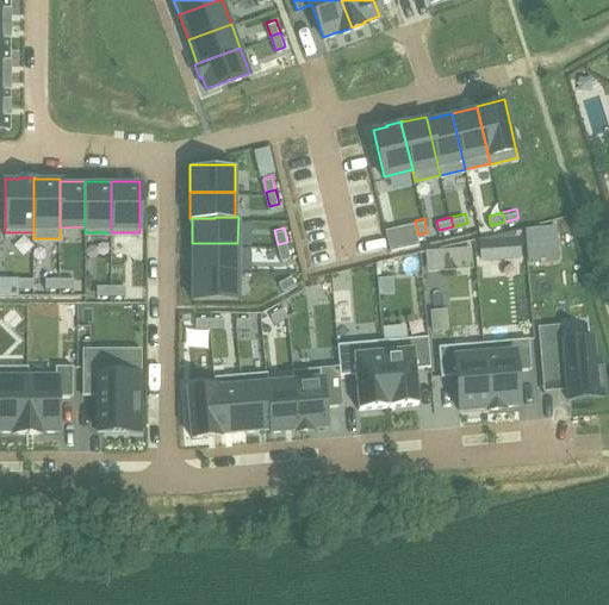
[(519,234),(479,236),(482,255),(520,253),(519,234)]
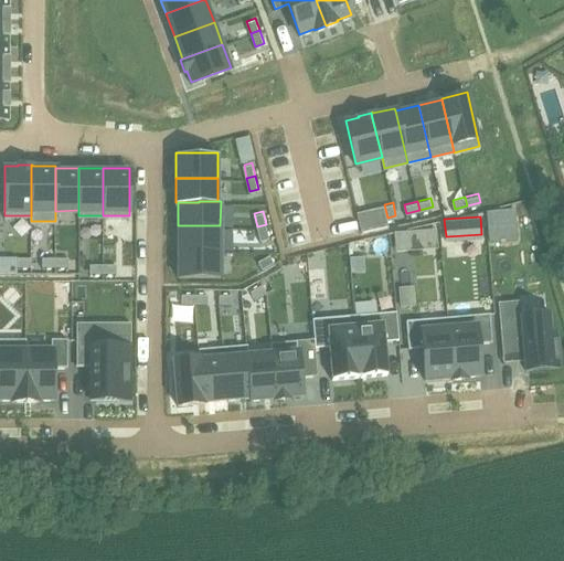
[(269,236),(266,224),(257,226),(261,239),(269,236)]
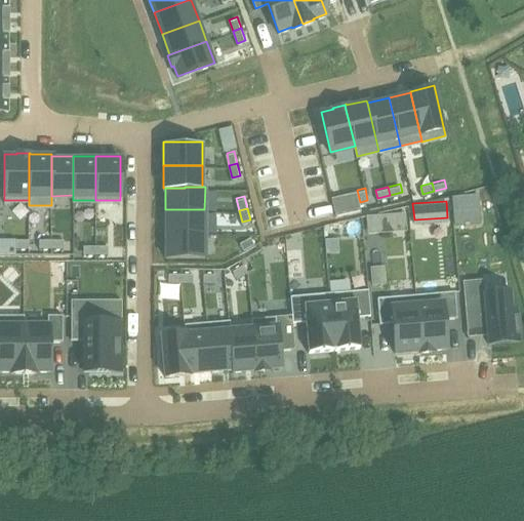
[(204,209),(165,209),(165,232),(204,232),(204,209)]
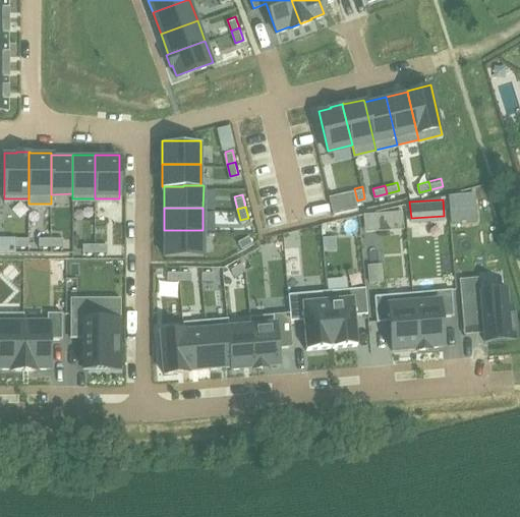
[(203,230),(164,230),(164,252),(203,253),(203,230)]
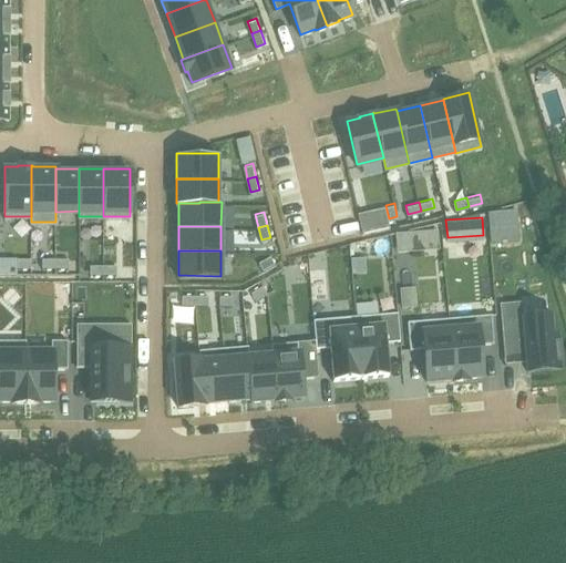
[(275,262),(270,254),(258,260),(263,268),(275,262)]
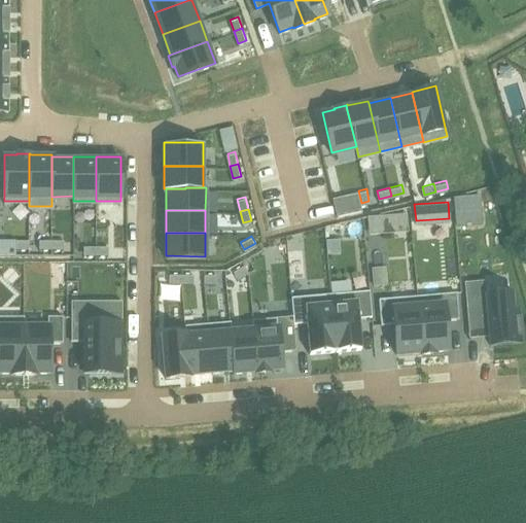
[(29,247),(29,239),(16,239),(16,247),(29,247)]
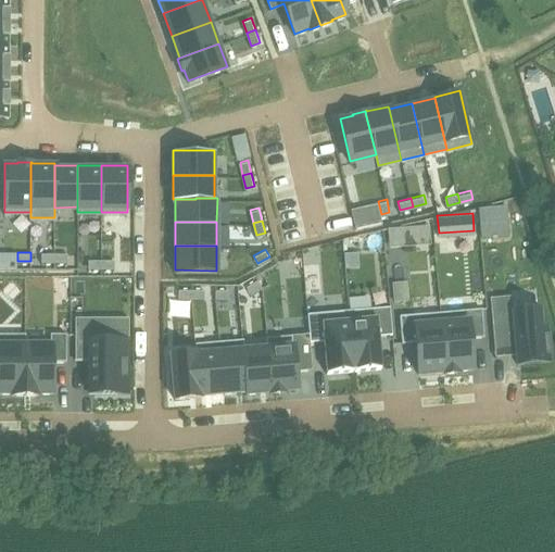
[(54,261),(54,252),(41,252),(41,261),(54,261)]
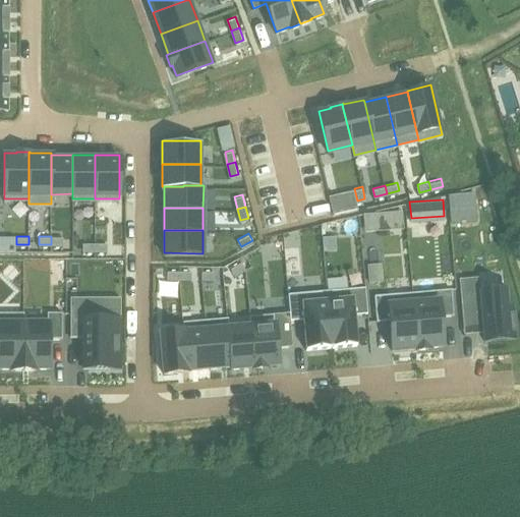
[(63,244),(63,236),(51,236),(51,244),(63,244)]
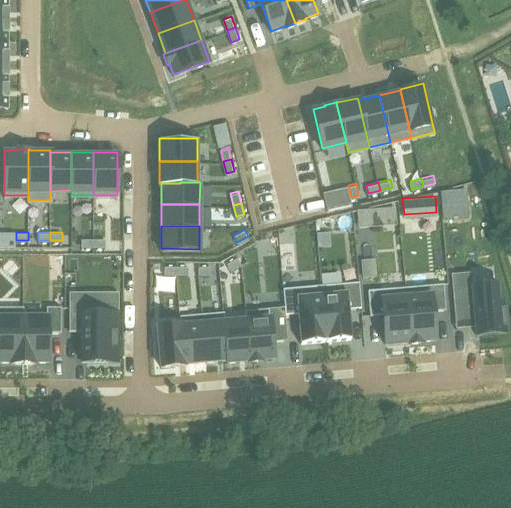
[(93,246),(93,238),(81,238),(81,246),(93,246)]
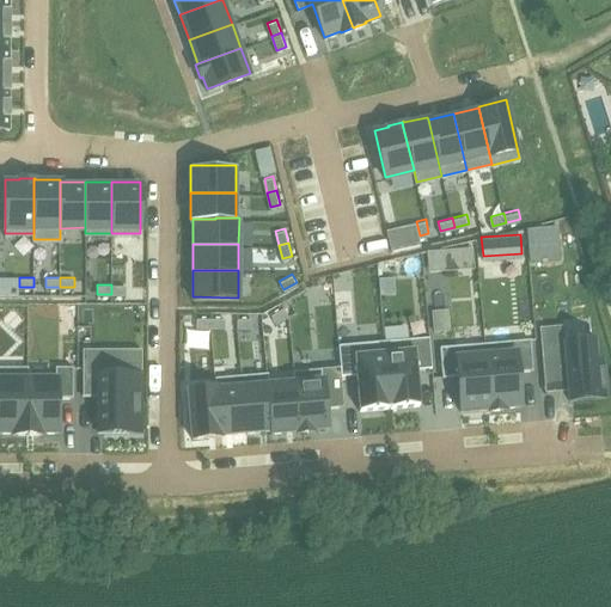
[(126,294),(126,284),(111,284),(111,294),(126,294)]
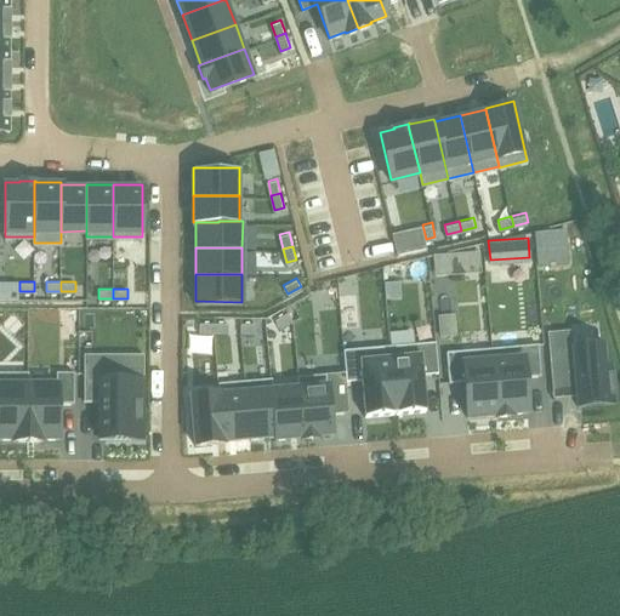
[(280,326),(293,319),(289,311),(276,318),(280,326)]
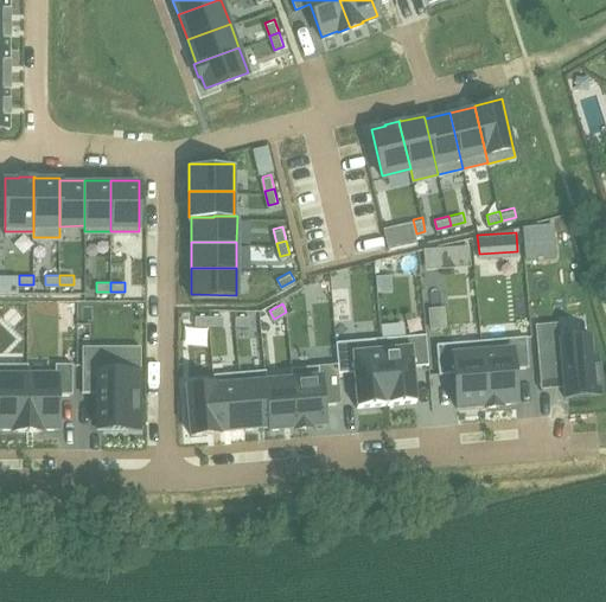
[(428,306),(431,328),(447,326),(445,303),(428,306)]
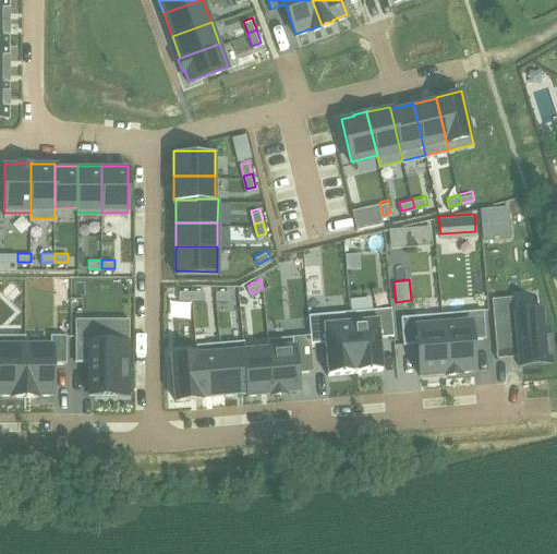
[(192,298),(192,289),(179,289),(179,298),(192,298)]
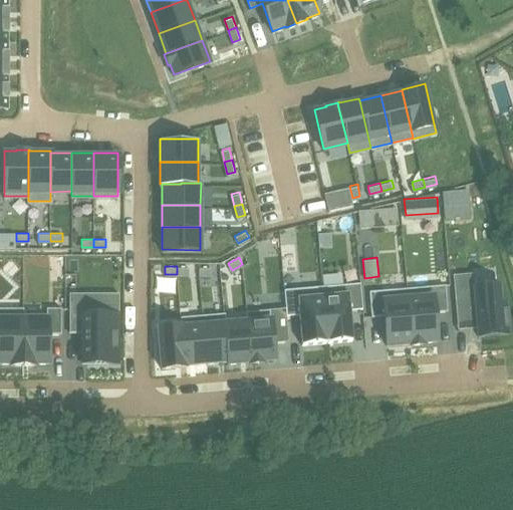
[(189,274),(189,266),(177,266),(177,274),(189,274)]
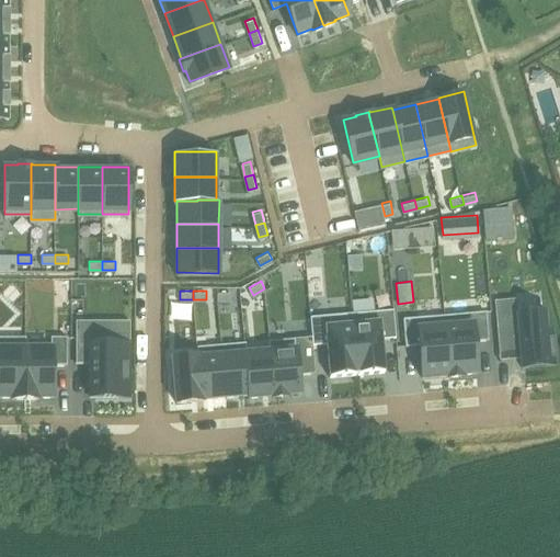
[(231,299),(231,291),(218,291),(218,299),(231,299)]
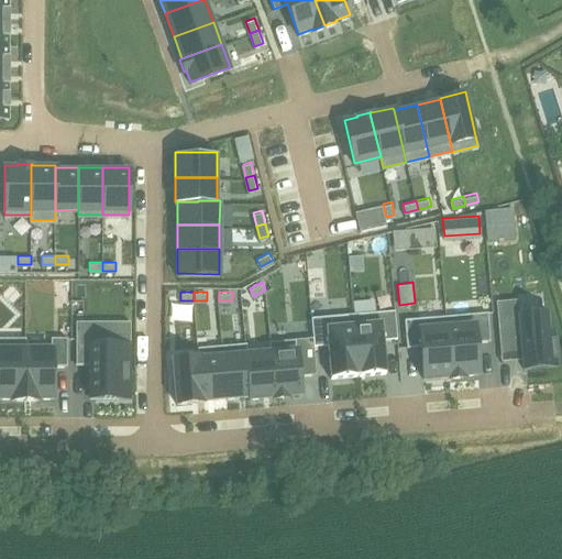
[(518,297),(496,299),(500,350),(522,349),(524,358),(525,366),(560,363),(557,330),(552,330),(550,310),(519,314),(518,297)]
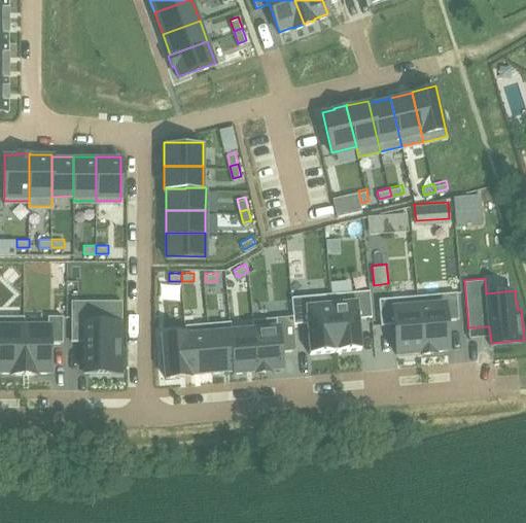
[(355,289),(330,291),(336,349),(361,347),(358,316),(372,315),(370,288),(355,289)]
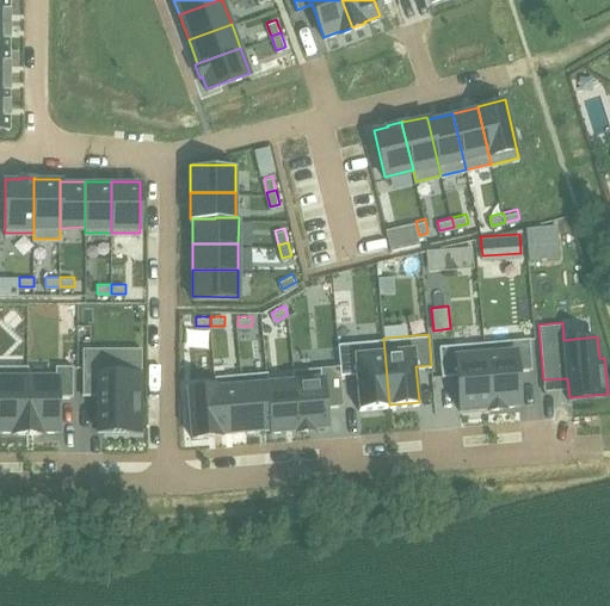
[(530,336),(485,340),(490,406),(488,406),(488,407),(490,407),(504,406),(504,404),(519,403),(517,369),(533,368),(530,336)]
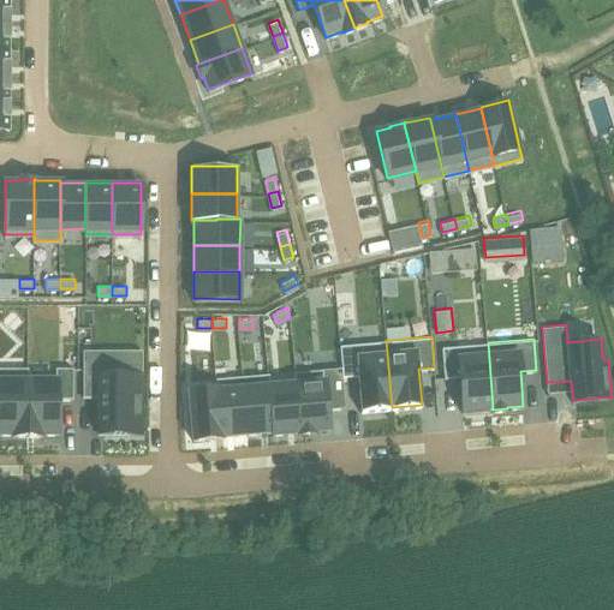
[(358,342),(340,345),(343,375),(358,374),(362,410),(392,407),(386,340),(358,342)]
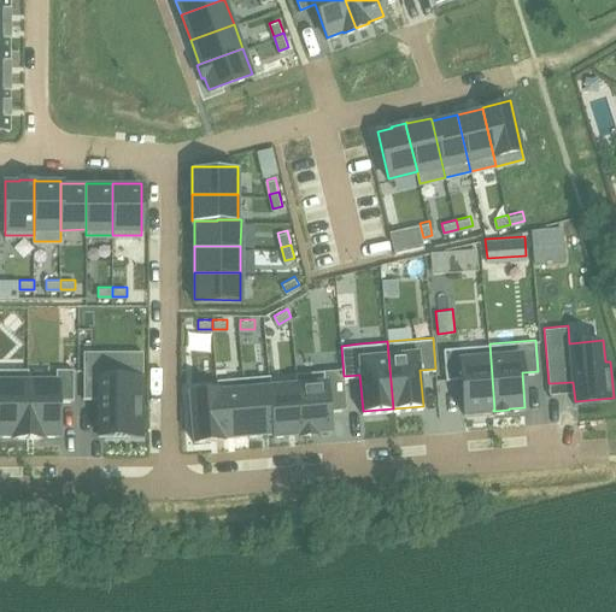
[(490,343),(444,347),(446,378),(462,377),(464,412),(493,410),(494,410),(490,343)]
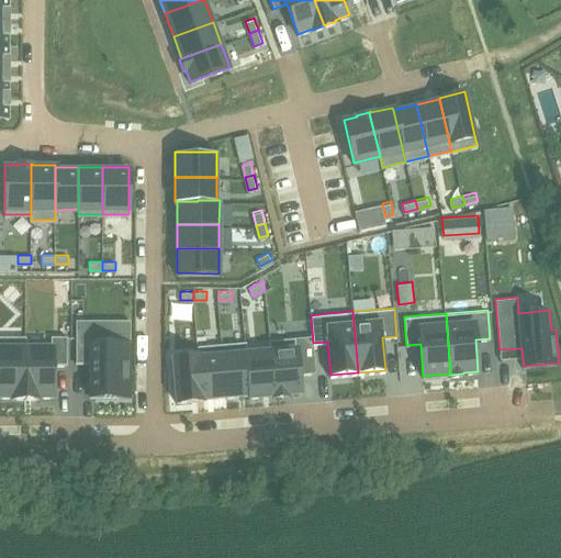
[(76,349),(76,361),(91,361),(91,395),(128,395),(128,348),(130,348),(130,332),(91,332),(91,348),(76,349)]
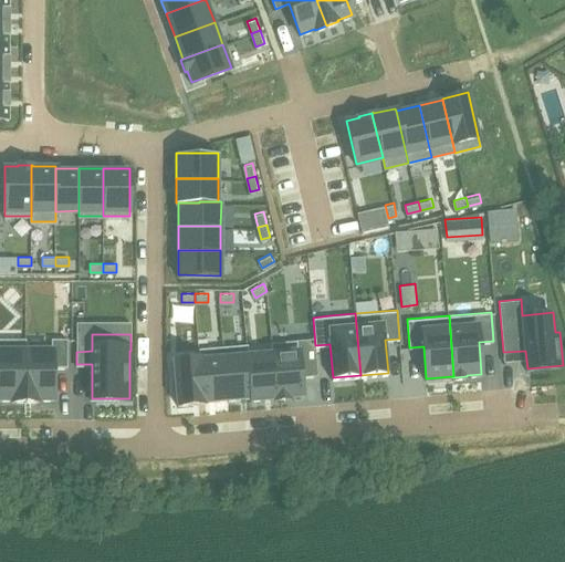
[(0,336),(0,397),(13,398),(13,399),(25,399),(25,347),(25,337),(0,336)]
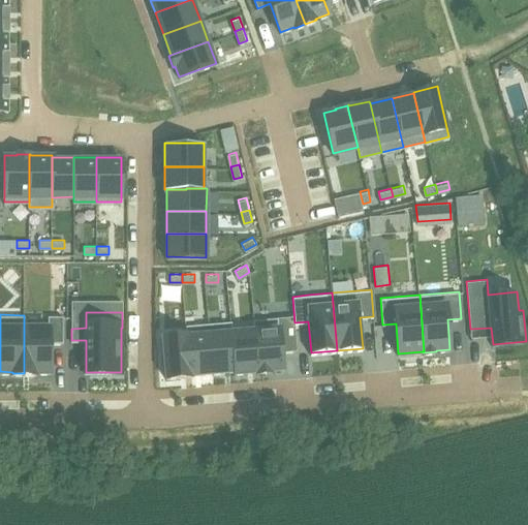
[(24,325),(24,373),(35,373),(35,372),(50,372),(50,342),(63,342),(63,315),(49,315),(49,325),(24,325)]
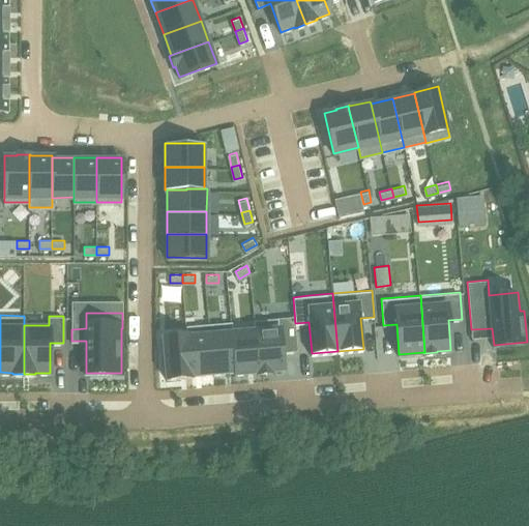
[(280,327),(255,329),(259,371),(283,369),(280,327)]
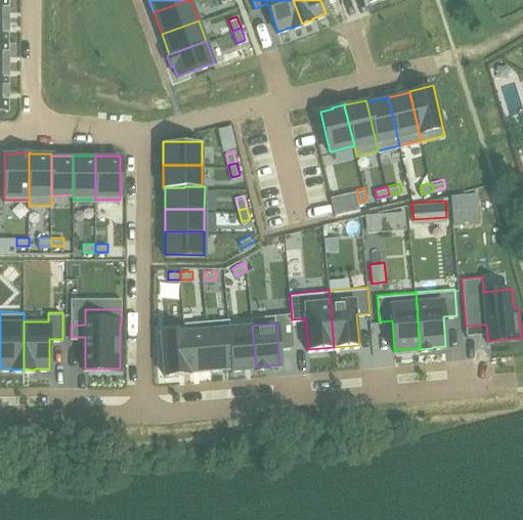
[(252,326),(229,328),(233,366),(233,369),(256,366),(252,326)]
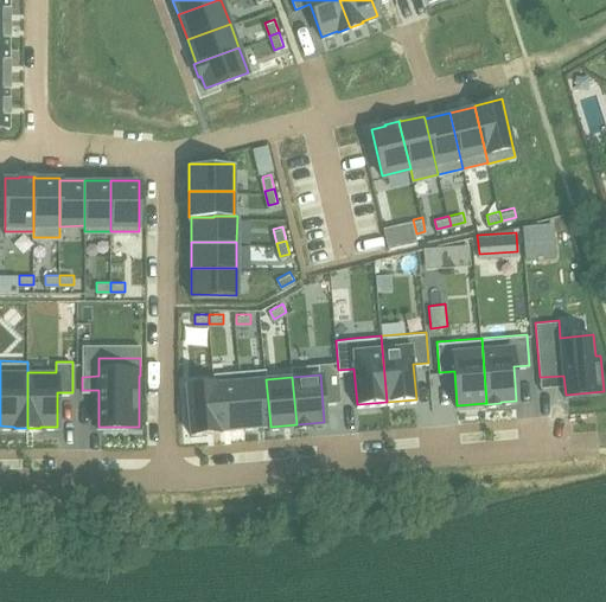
[(266,379),(241,382),(244,427),(270,424),(266,379)]
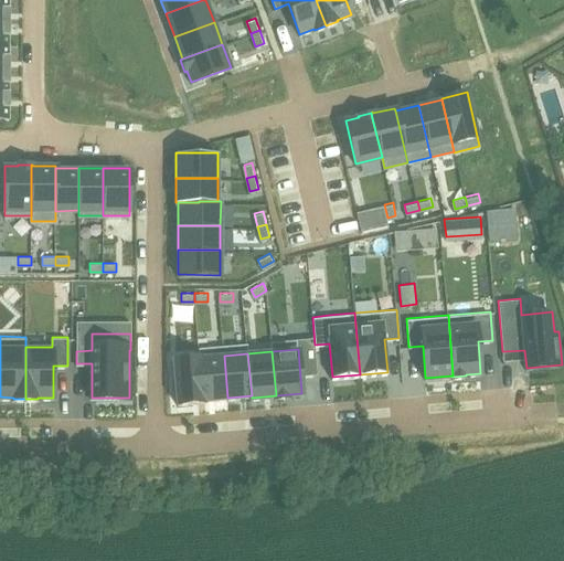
[(200,356),(173,358),(178,403),(204,401),(204,399),(200,357),(200,356)]
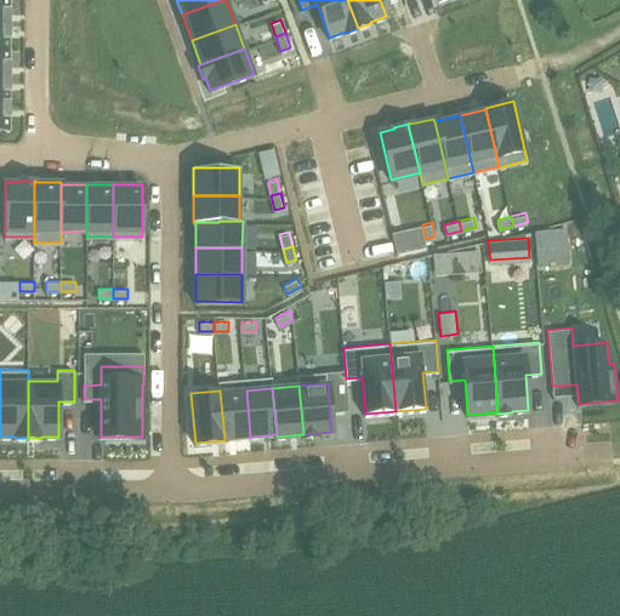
[(246,391),(220,392),(225,438),(250,437),(246,391)]
